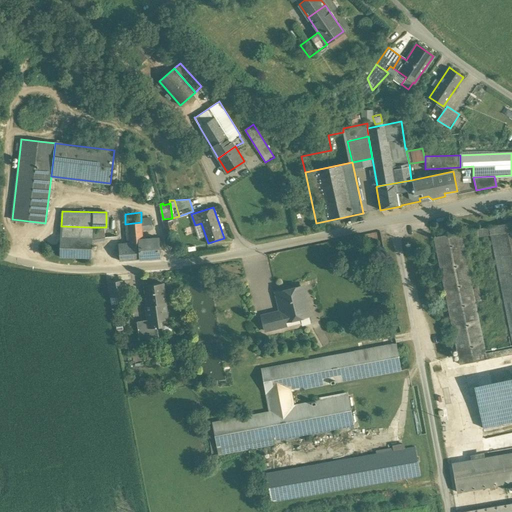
[(151,218),(141,219),(141,222),(142,229),(152,229),(151,218)]
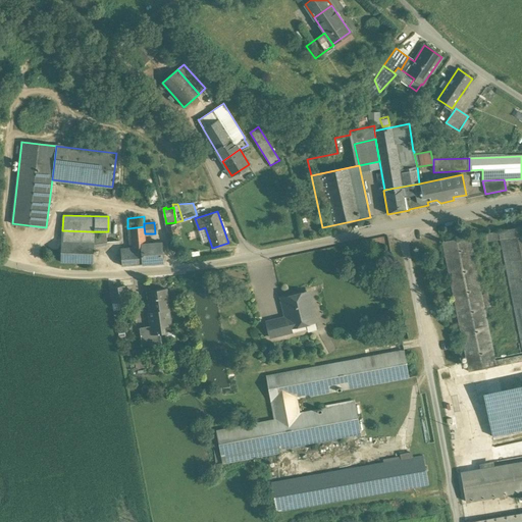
[(176,223),(165,225),(169,246),(180,244),(176,223)]
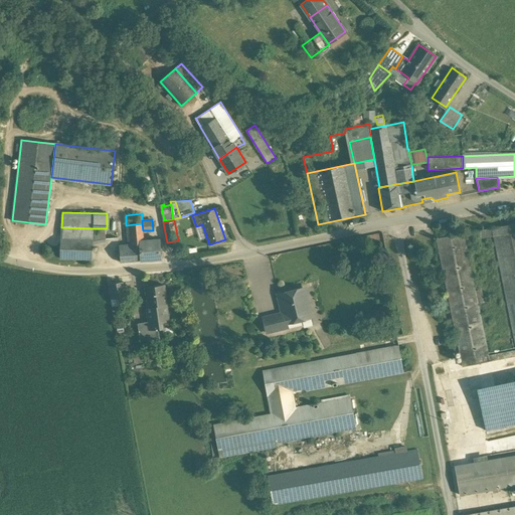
[(514,222),(492,227),(494,236),(514,342),(514,222)]
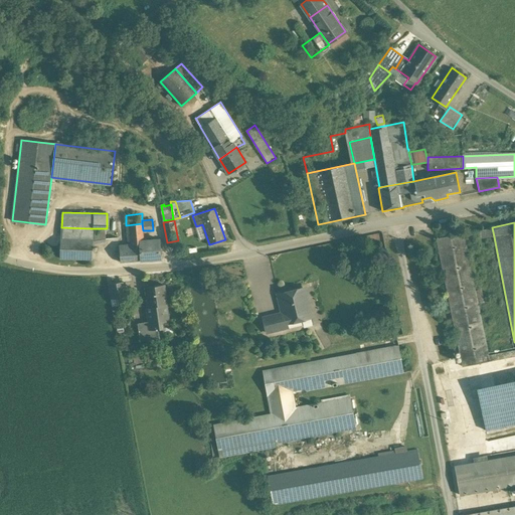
[(128,241),(131,241),(131,244),(119,245),(120,263),(141,261),(140,246),(144,246),(144,240),(143,230),(142,223),(126,225),(128,241)]
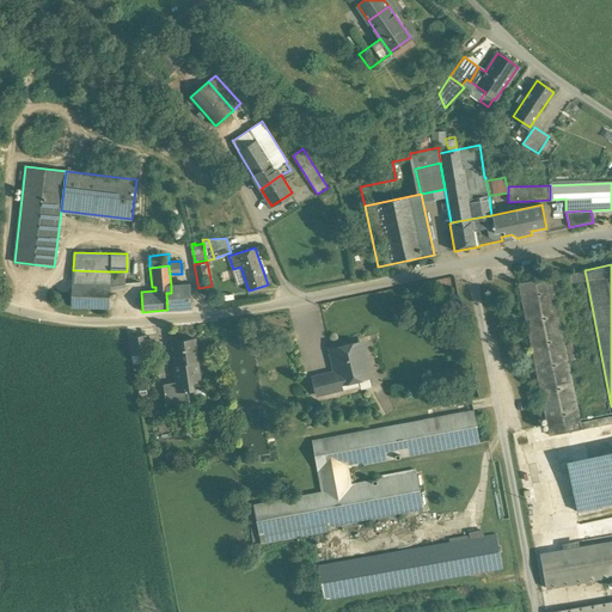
[(108,271),(73,270),(72,283),(109,285),(108,275),(108,271)]
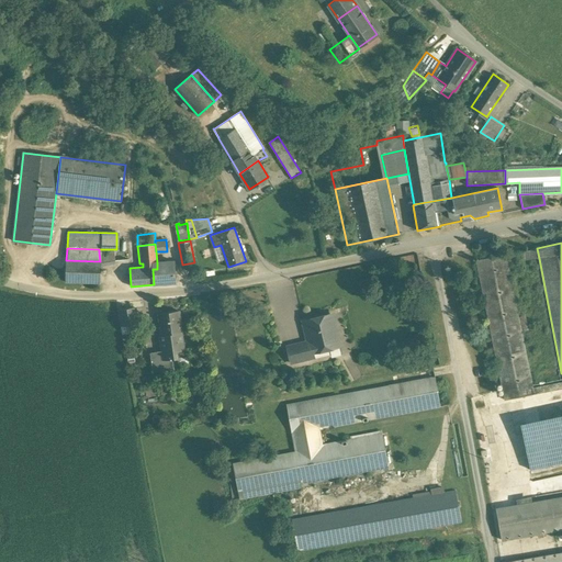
[(537,248),(505,255),(507,262),(525,259),(525,260),(539,258),(537,248)]
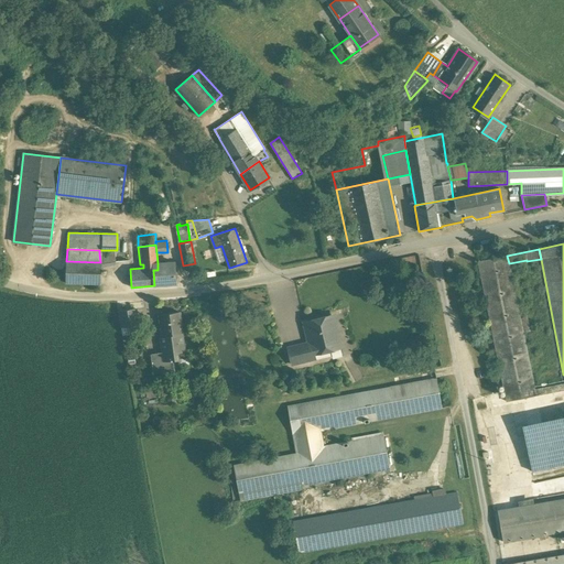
[(115,251),(107,252),(108,264),(116,263),(115,251)]
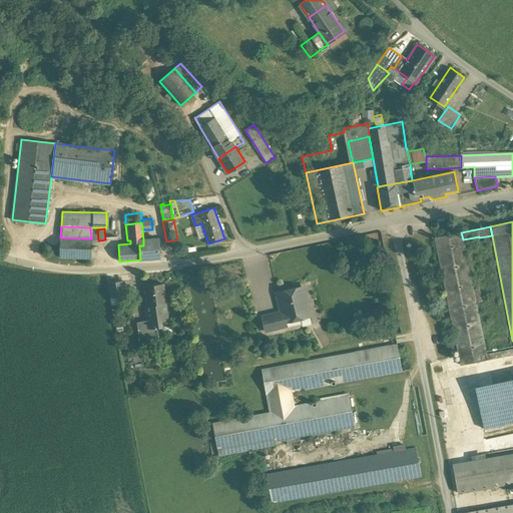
[(435,237),(453,328),(480,323),(475,303),(473,289),(463,239),(461,232),(435,237)]
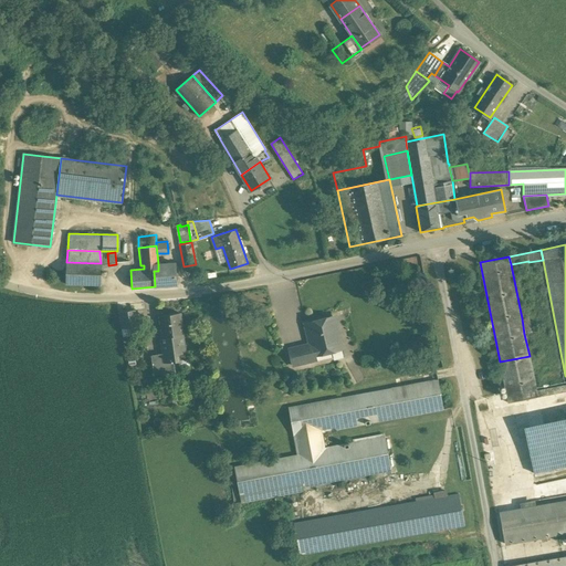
[(66,262),(65,284),(101,285),(102,266),(102,263),(101,263),(66,262)]
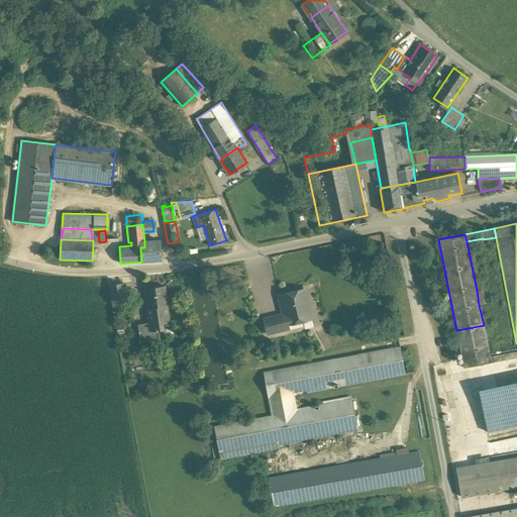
[(160,240),(144,241),(144,247),(140,247),(141,262),(161,260),(160,240)]
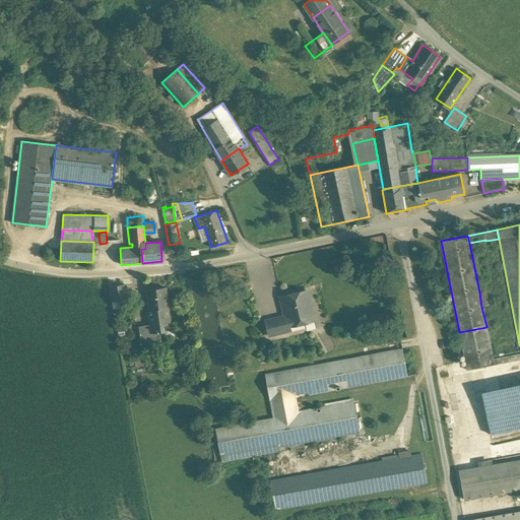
[(125,284),(110,287),(112,302),(128,299),(125,284)]
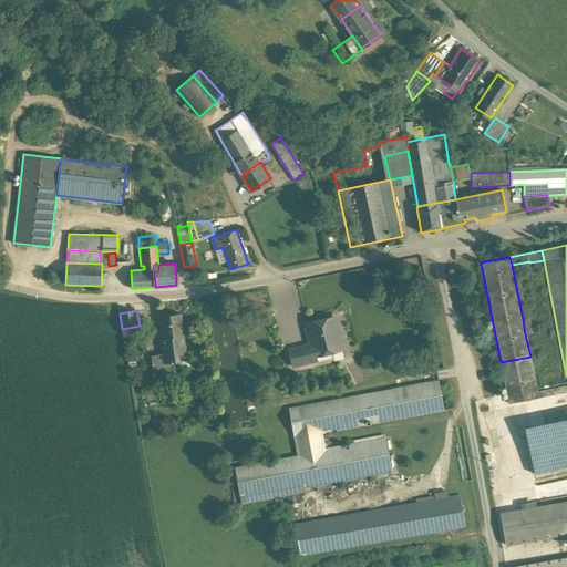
[(181,313),(160,316),(163,338),(183,336),(184,336),(181,313)]
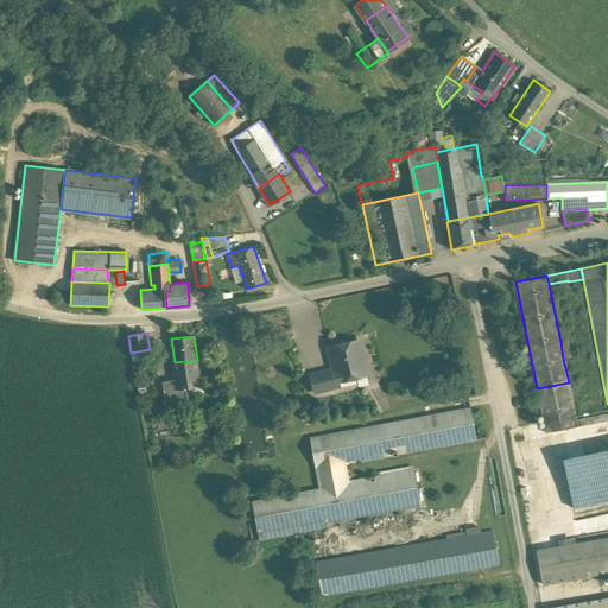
[(348,342),(328,347),(334,368),(327,371),(330,388),(339,387),(337,381),(356,377),(355,372),(367,369),(360,341),(348,343),(348,342)]
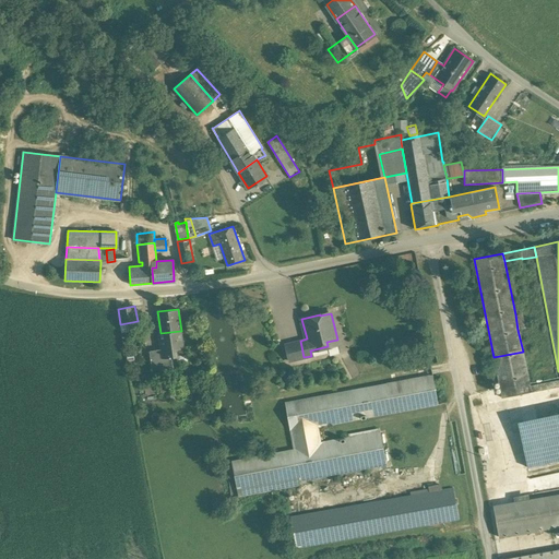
[(515,314),(518,330),(525,328),(522,313),(515,314)]
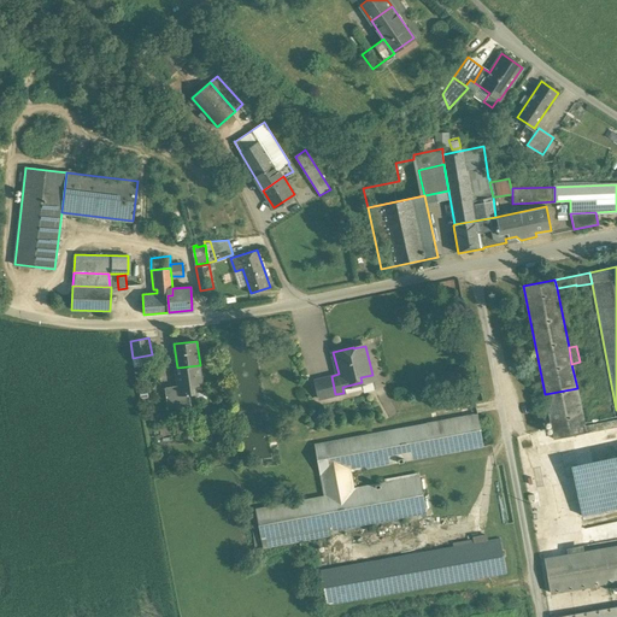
[(199,365),(177,368),(176,368),(178,385),(188,383),(189,393),(194,392),(193,385),(201,383),(199,365)]
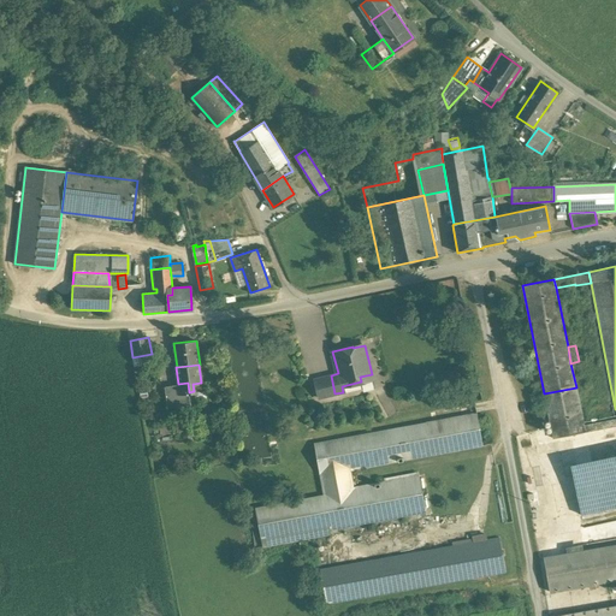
[(331,375),(314,379),(319,398),(335,394),(331,375)]
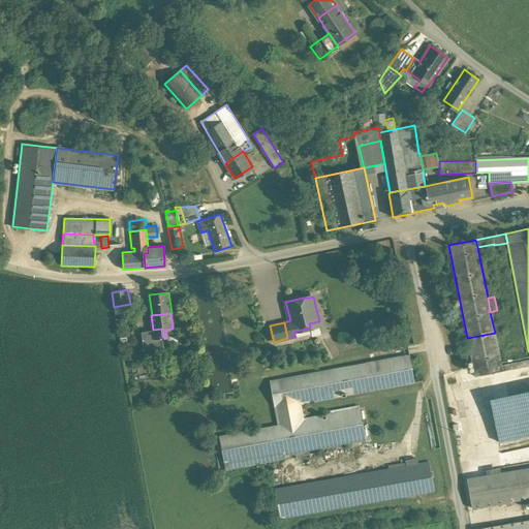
[(153,330),(142,332),(145,353),(164,350),(162,337),(161,329),(153,330)]
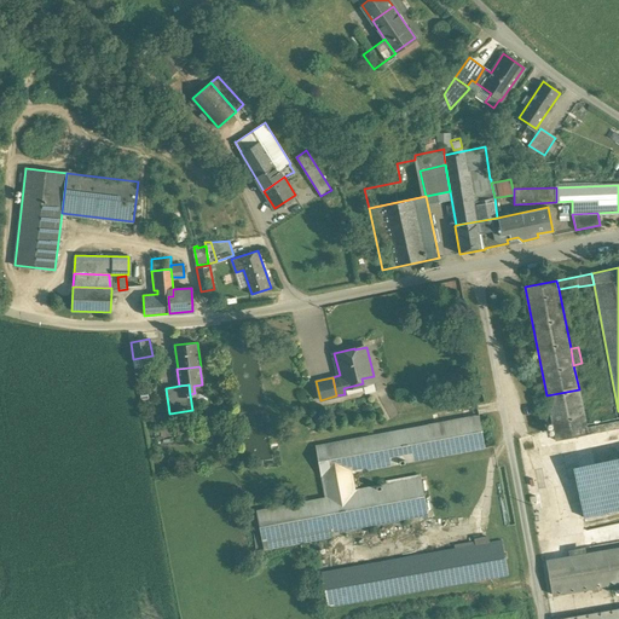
[(586,427),(579,389),(547,395),(556,441),(588,434),(586,427)]
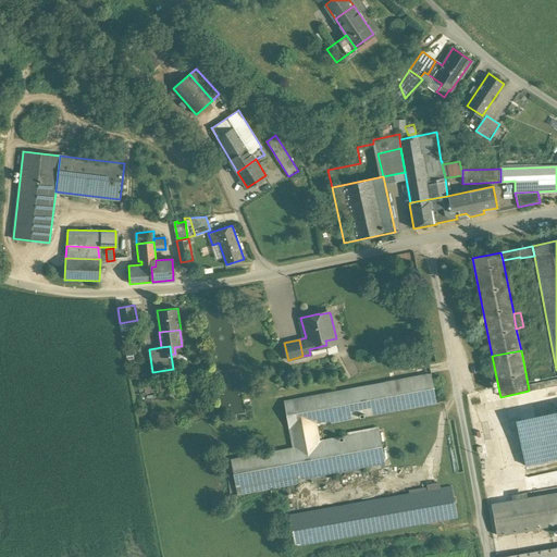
[(431,374),(293,399),(296,417),(297,425),(316,422),(317,425),(436,403),(431,374)]
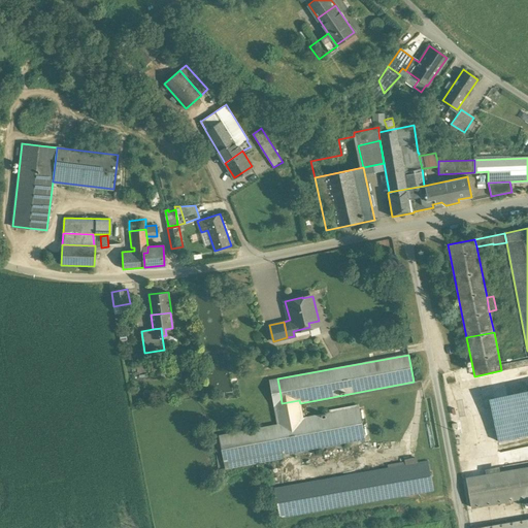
[(162,358),(151,359),(152,368),(163,368),(162,358)]
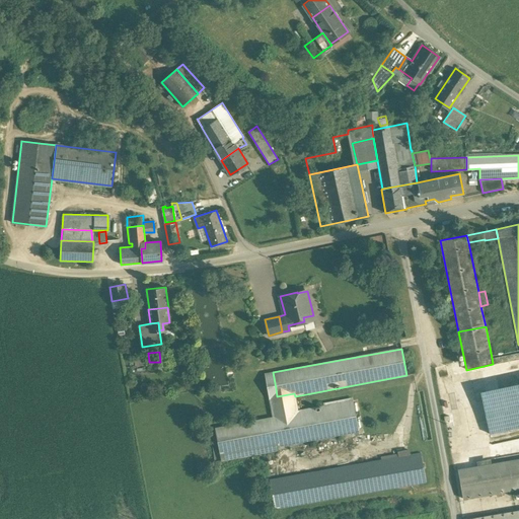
[(518,359),(518,353),(492,358),(493,364),(518,359)]
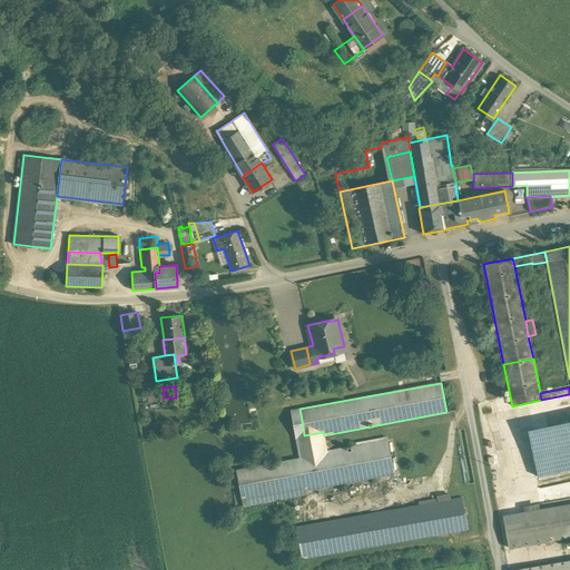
[(300,409),(291,411),(294,428),(303,426),(300,409)]
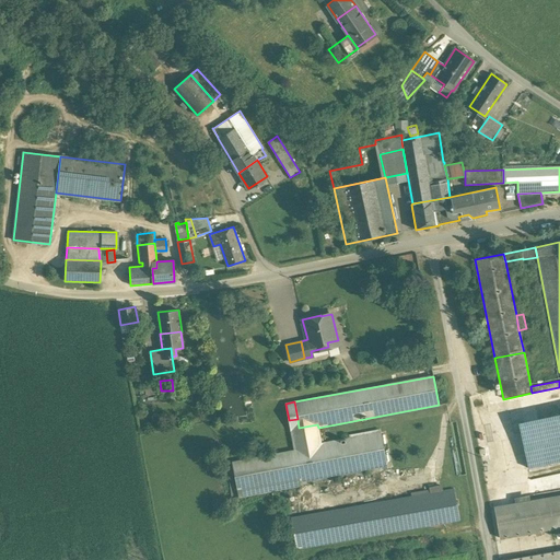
[(559,416),(520,426),(528,468),(559,461),(559,416)]
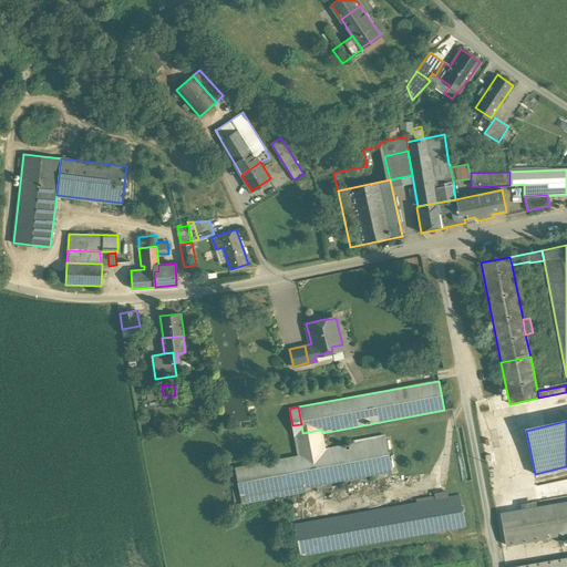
[(321,430),(302,433),(301,424),(292,425),(298,456),(326,451),(325,449),(322,433),(321,430)]
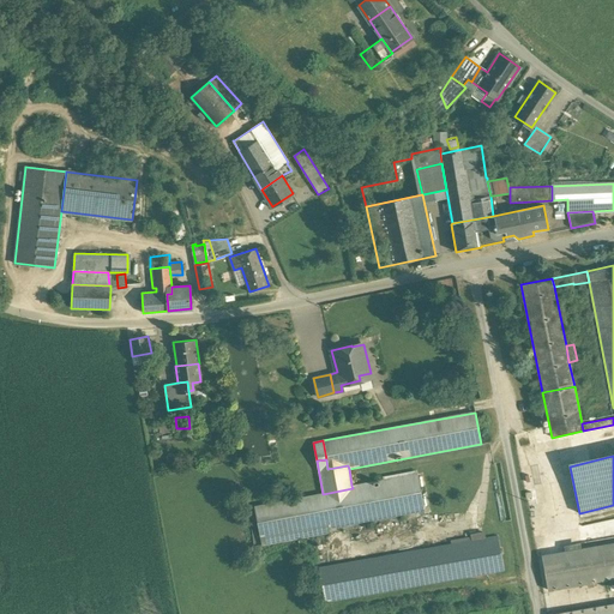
[(417,474),(351,486),(353,488),(323,494),(254,507),(260,536),(327,523),(329,527),(425,509),(417,474)]
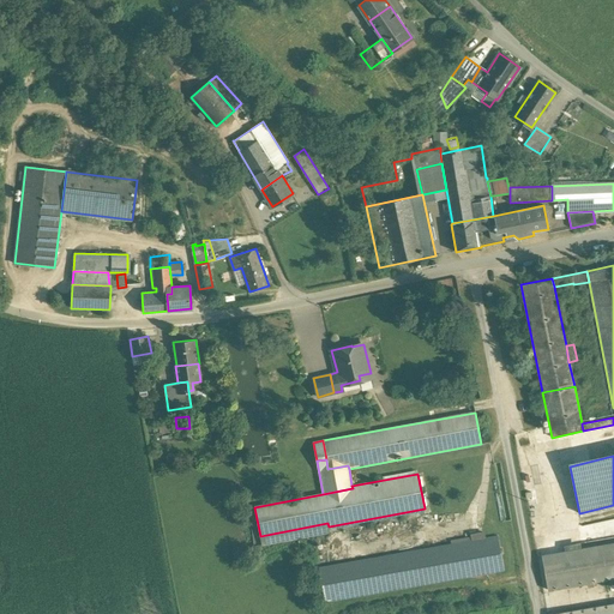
[(329,530),(329,527),(327,523),(260,536),(262,542),(329,530)]
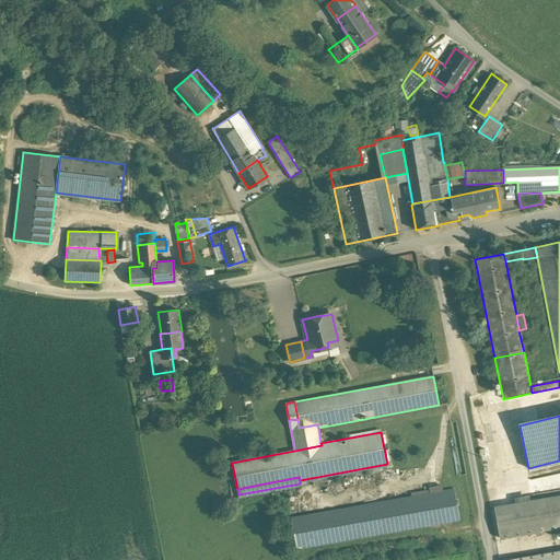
[(430,492),(291,517),(296,548),(459,520),(454,489),(441,491),(440,486),(430,488),(430,492)]
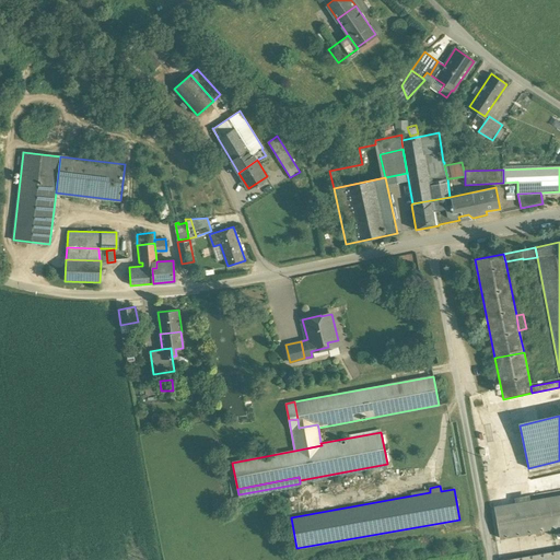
[(559,494),(494,506),(500,538),(556,528),(559,527),(559,494)]
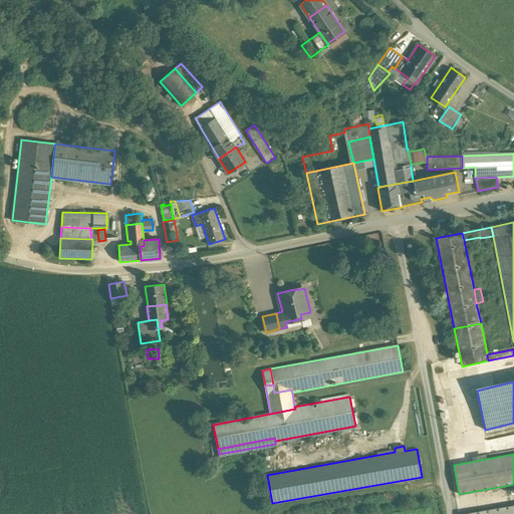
[(203,457),(195,459),(197,471),(205,469),(203,457)]
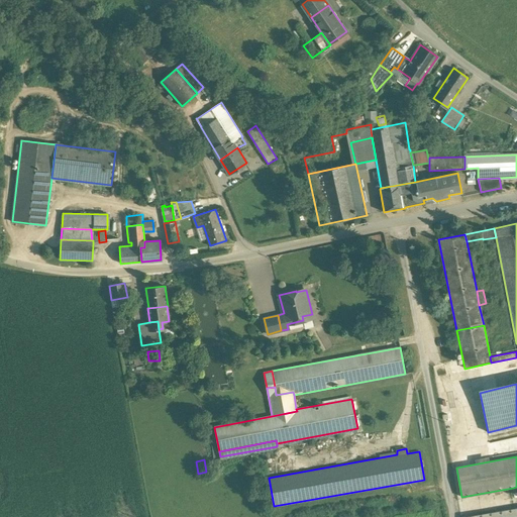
[(516,516),(516,508),(469,516),(516,516)]
